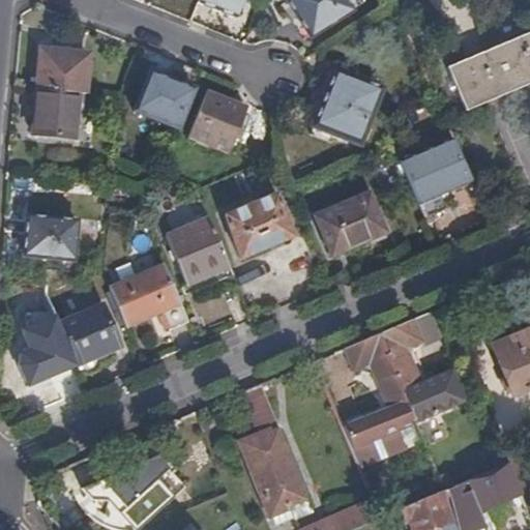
[(198,0),(198,1),(235,16),(241,0),(198,0)]
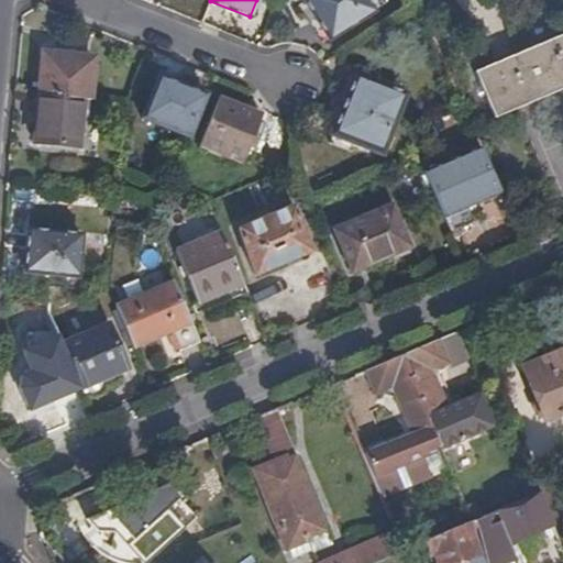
[(306,0),(331,39),(376,10),(370,0),(306,0)]
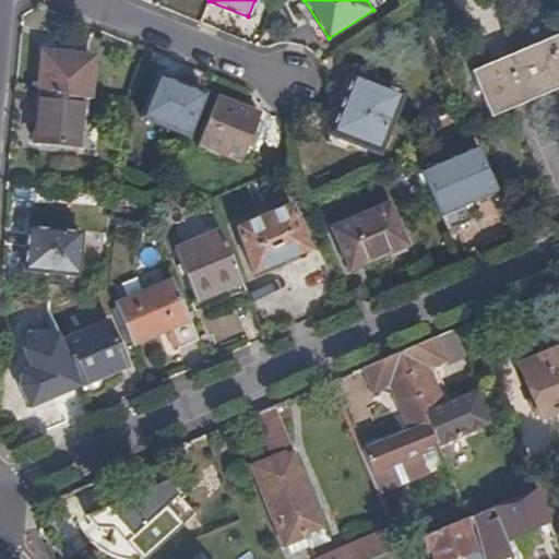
[(558,33),(516,51),(535,97),(558,87),(558,33)]
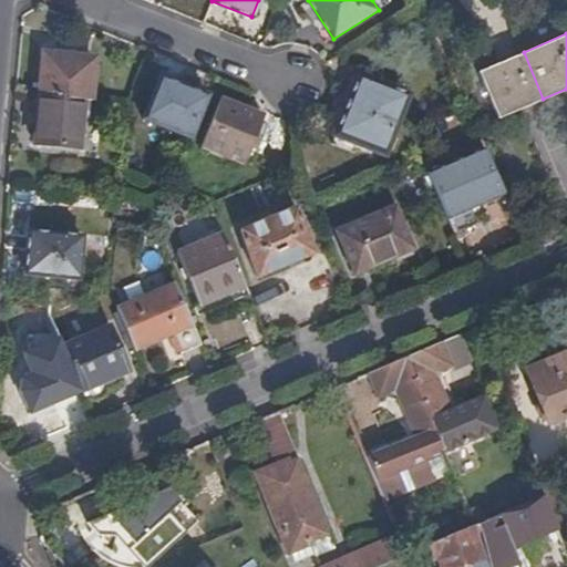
[(41,94),(84,99),(91,100),(94,61),(74,59),(75,54),(44,52),(41,94)]
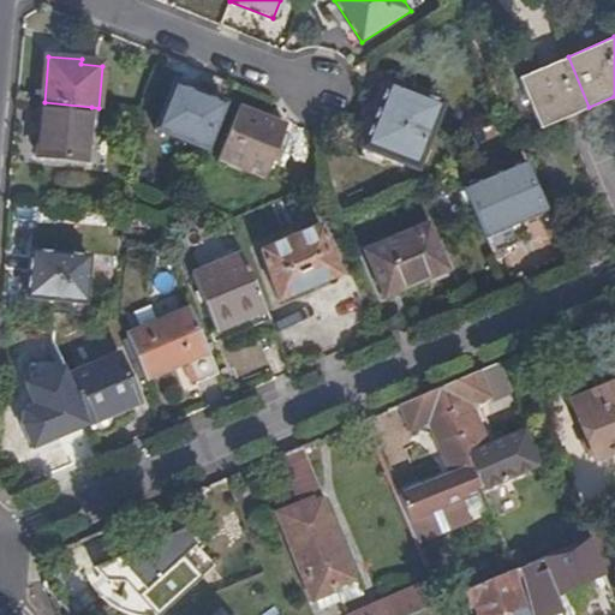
[(568,57),(541,67),(562,119),(589,107),(568,57)]
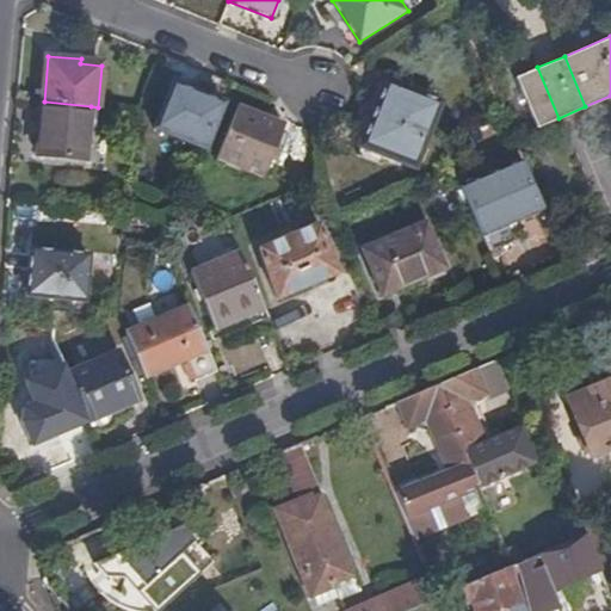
[(559,118),(537,67),(517,76),(538,127),(559,118)]
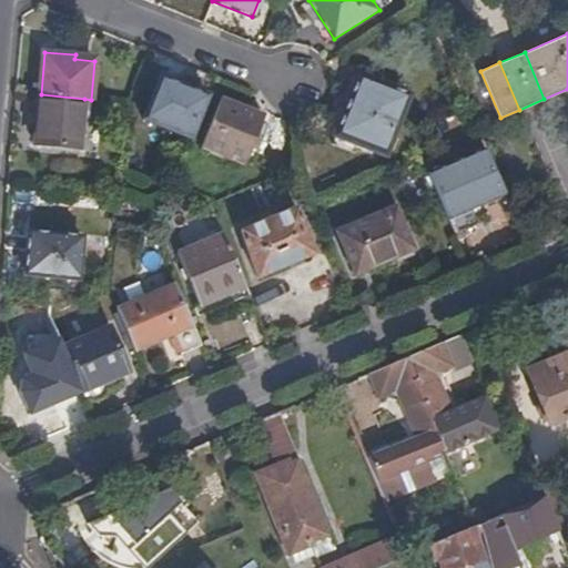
[(350,91),(353,92),(359,74),(353,72),(350,91)]
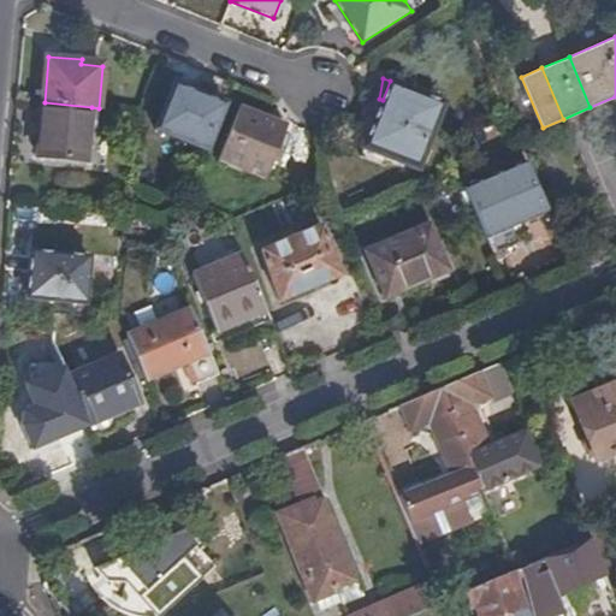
[(445,104),(390,81),(383,100),(378,112),(432,134),(445,104)]
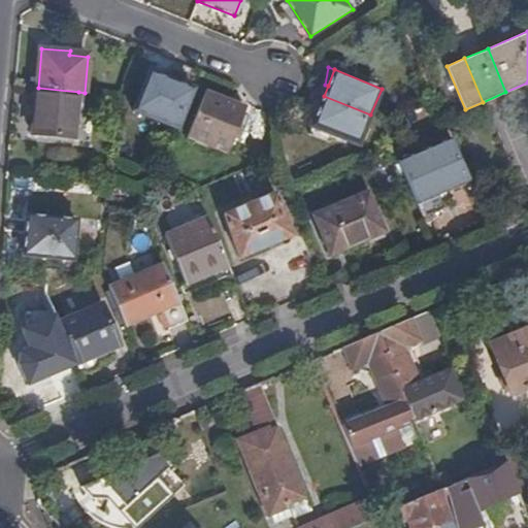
[(135,107),(177,126),(193,88),(151,70),(143,87),(140,93),(135,107)]
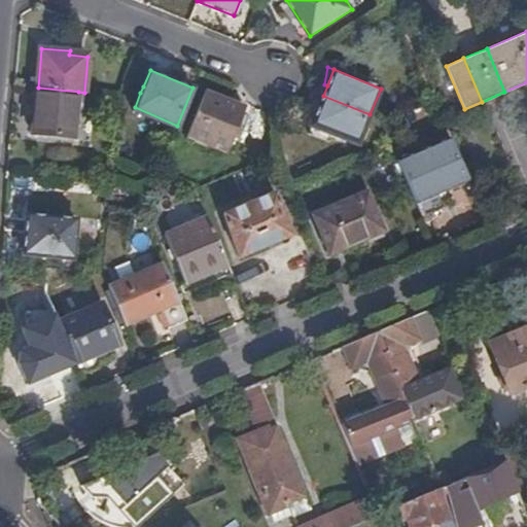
[(73,136),(78,92),(38,88),(33,132),(73,136)]
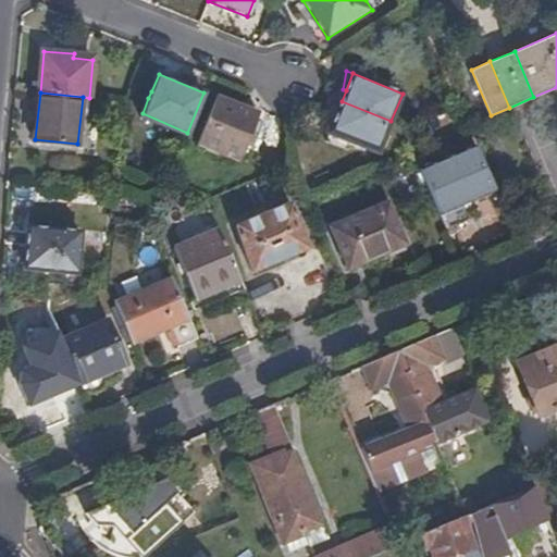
[(217,96),(198,140),(242,157),(260,112),(217,96)]
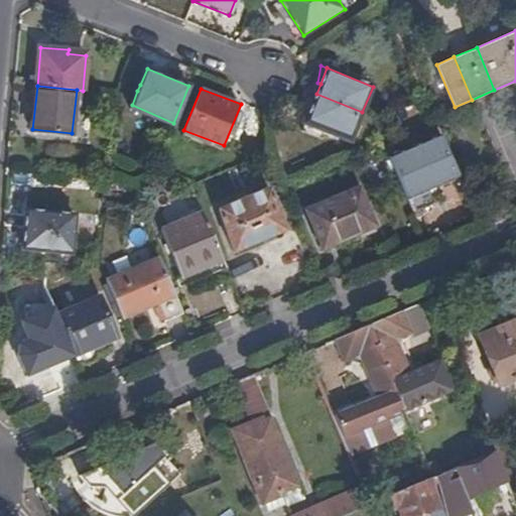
[(351,141),(362,112),(316,94),(305,123),(351,141)]
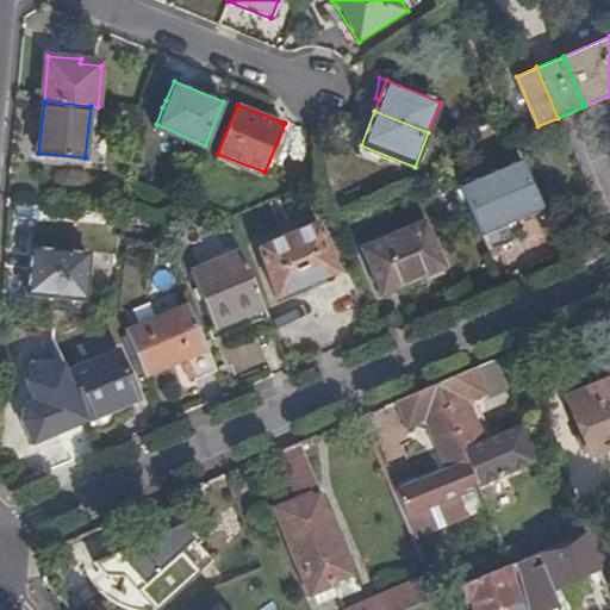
[(462,186),(483,235),(543,210),(537,195),(522,160),(462,186)]
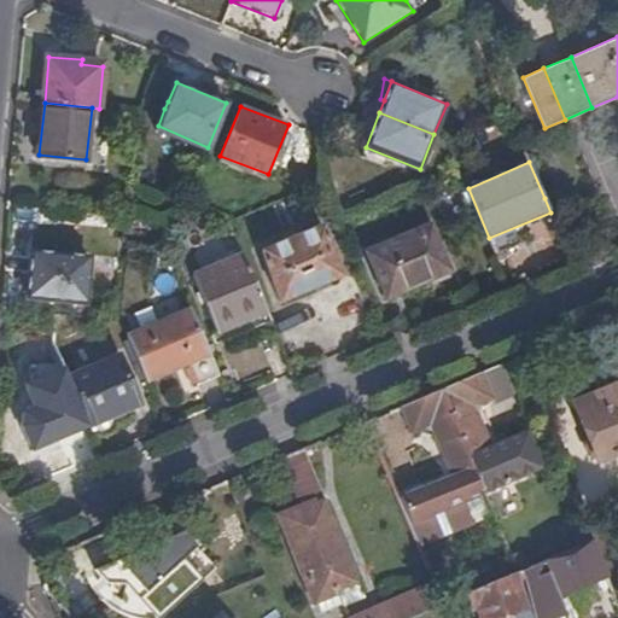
[(281,302),(342,277),(321,226),(260,251),(281,302)]
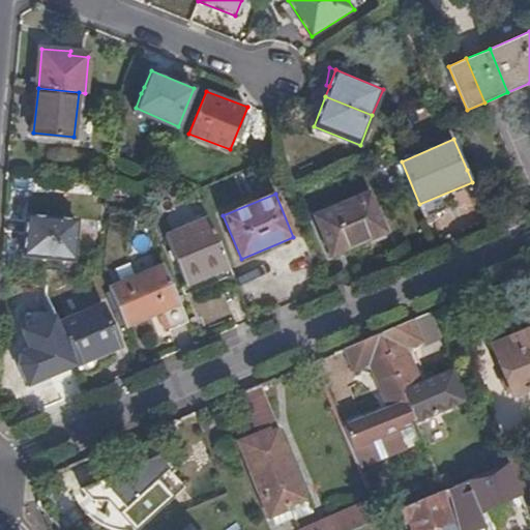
[(316,216),(332,255),(385,232),(370,195),(316,216)]
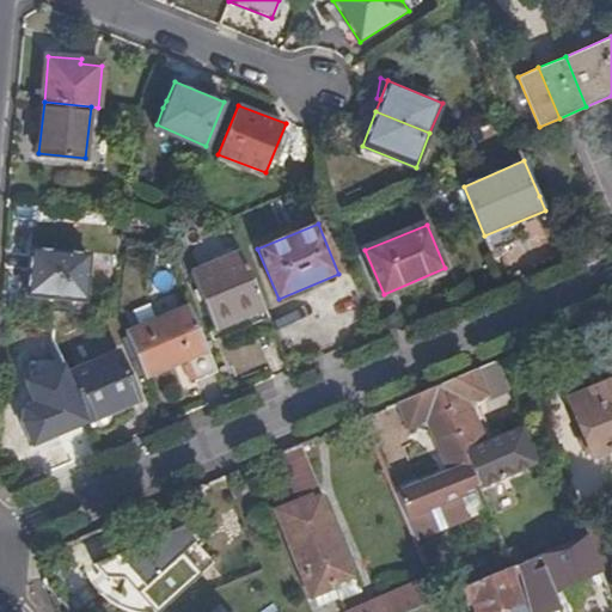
[(32,250),(30,293),(83,298),(86,254),(32,250)]
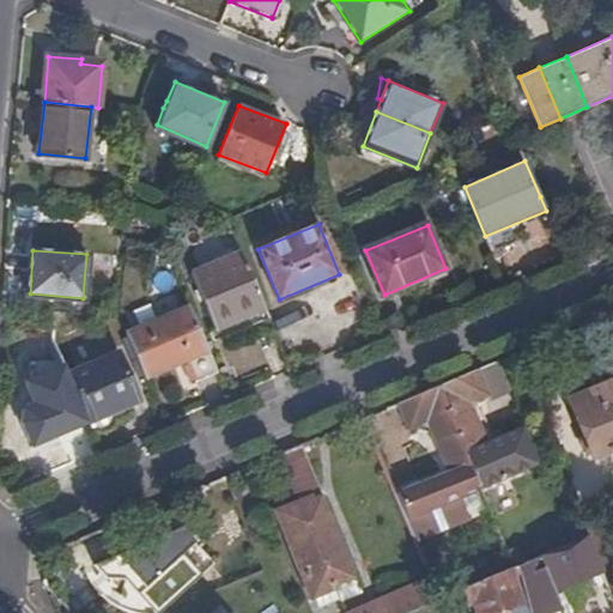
[(194,274),(217,329),(266,309),(243,254),(194,274)]
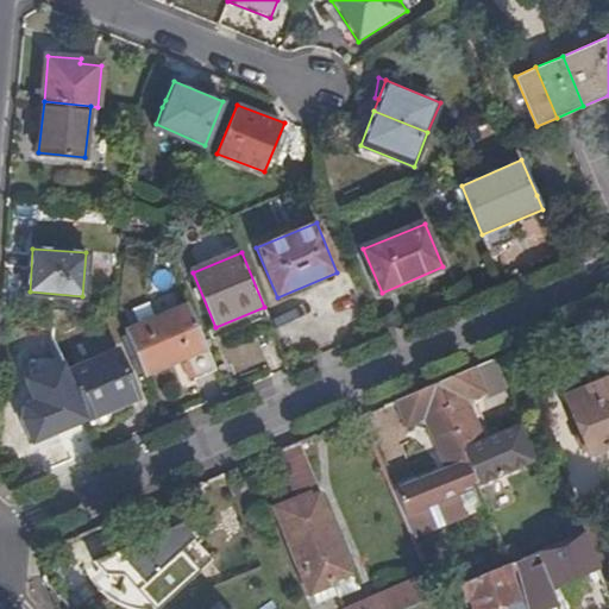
[(126,331),(145,375),(187,357),(196,380),(217,370),(189,305),(126,331)]
